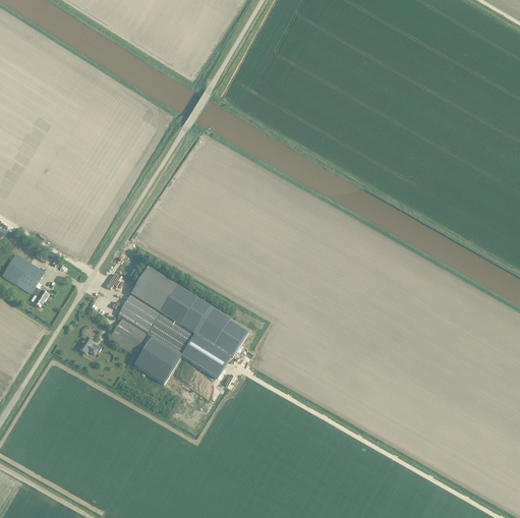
[(36,254),(46,262),(49,256),(39,249),(36,254)]
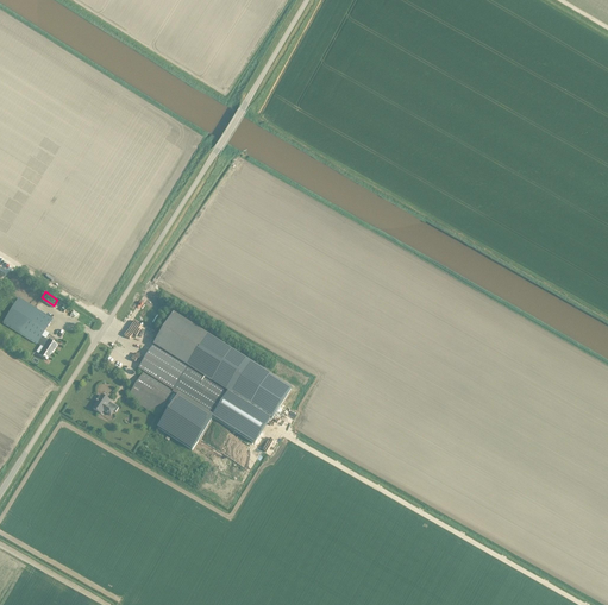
[(52,316),(19,295),(4,320),(37,340),(38,340),(42,333),(52,316)]
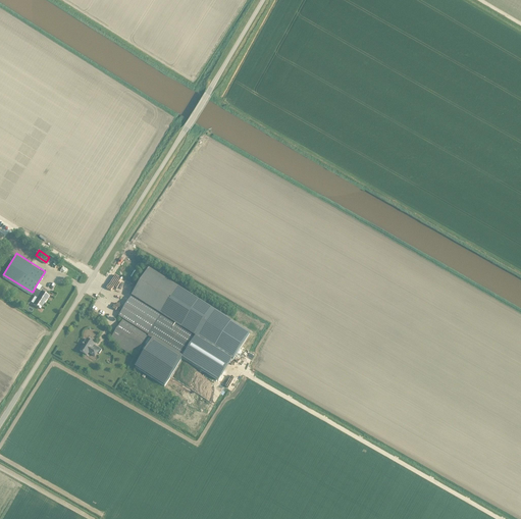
[(149,267),(133,294),(160,311),(161,310),(177,284),(149,267)]
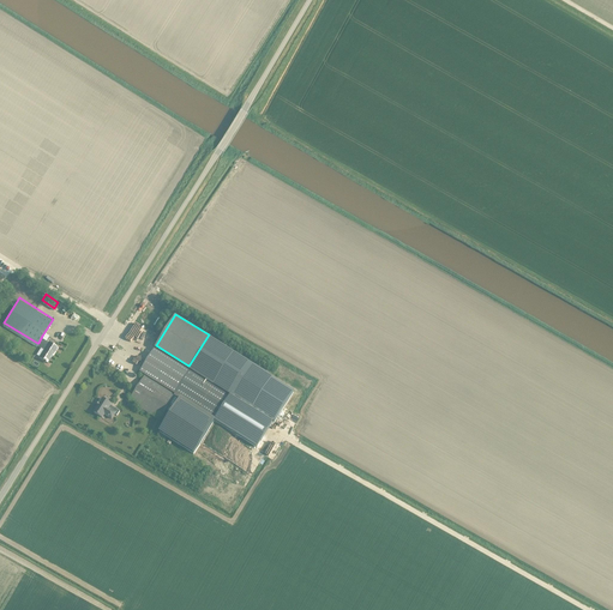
[(190,364),(212,380),(232,349),(209,334),(190,364)]
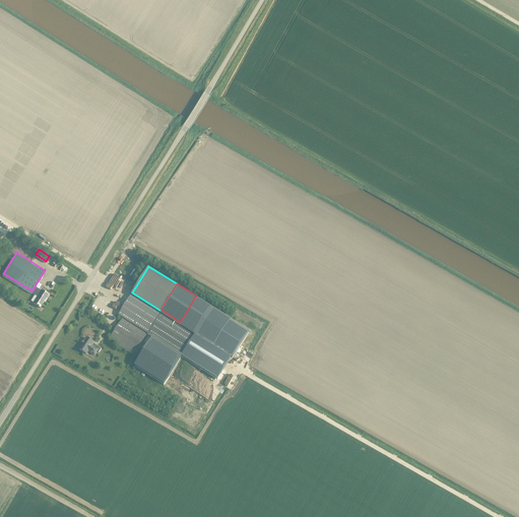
[(36,284),(33,291),(38,294),(34,301),(39,304),(40,304),(41,305),(47,297),(50,293),(42,287),(42,288),(36,284)]
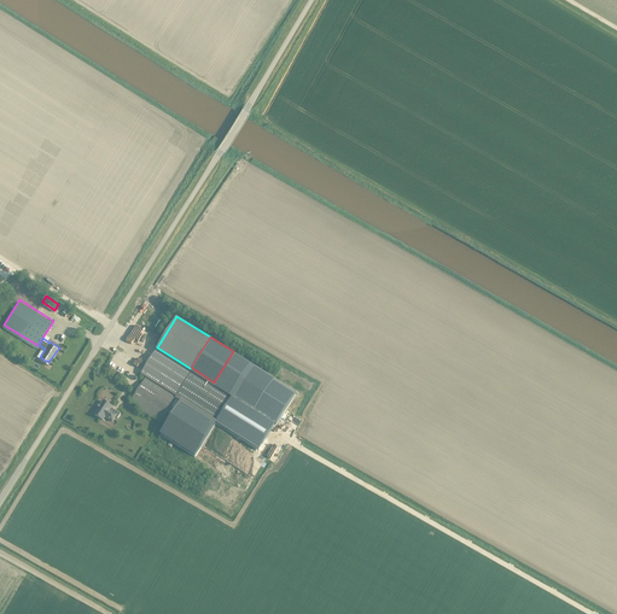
[(190,368),(157,348),(141,372),(146,374),(175,392),(190,368)]
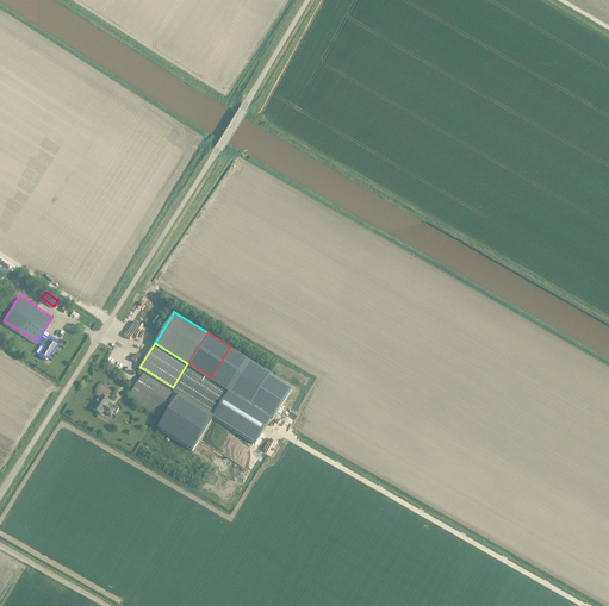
[(173,387),(172,388),(178,392),(178,391),(212,412),(228,388),(211,378),(188,362),(187,363),(173,387)]
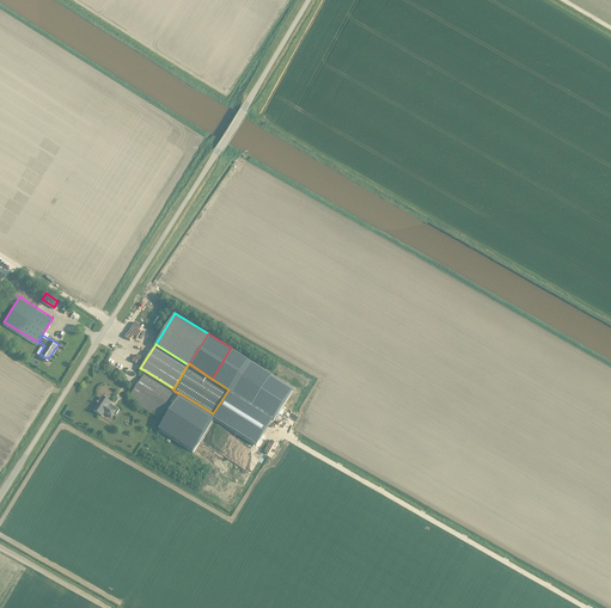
[(145,370),(129,397),(157,413),(172,390),(173,388),(145,370)]
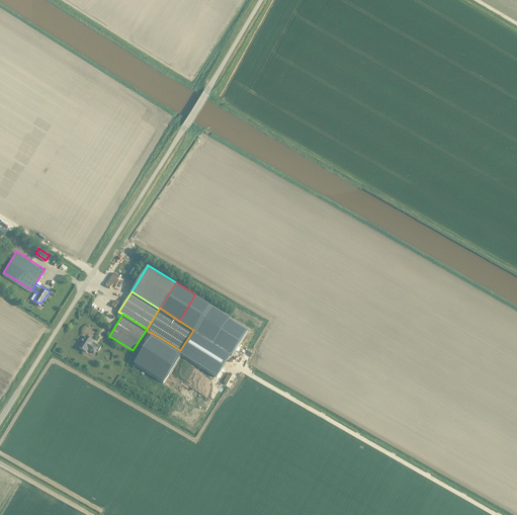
[(92,317),(85,328),(90,331),(97,320),(92,317)]
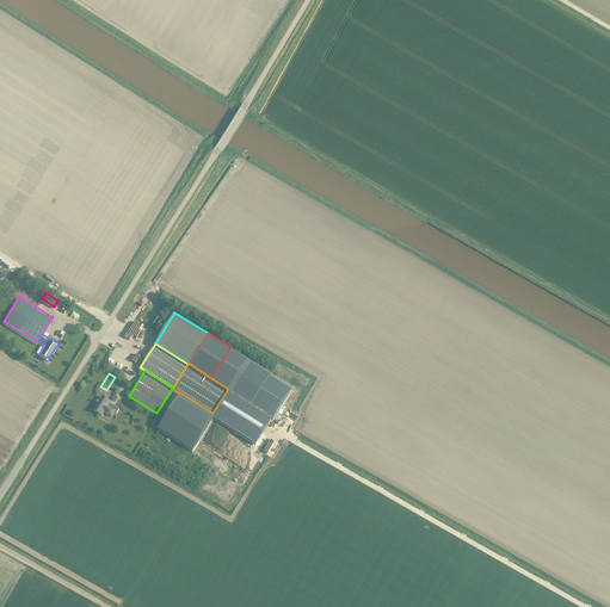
[(123,383),(117,379),(114,384),(118,389),(123,383)]
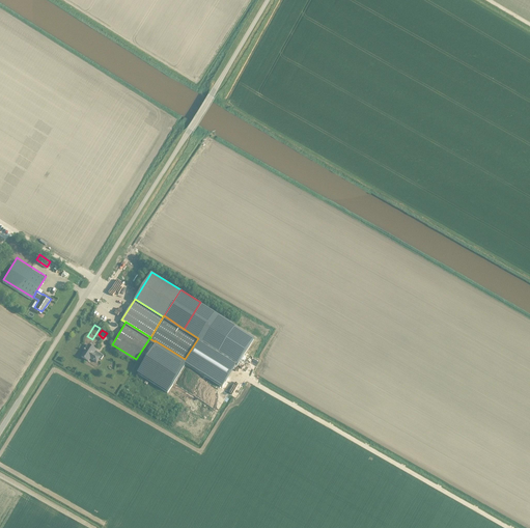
[(79,352),(84,356),(86,352),(89,354),(89,355),(94,358),(96,354),(99,355),(101,351),(92,345),(93,345),(86,340),(85,341),(84,340),(82,344),(83,345),(79,352)]
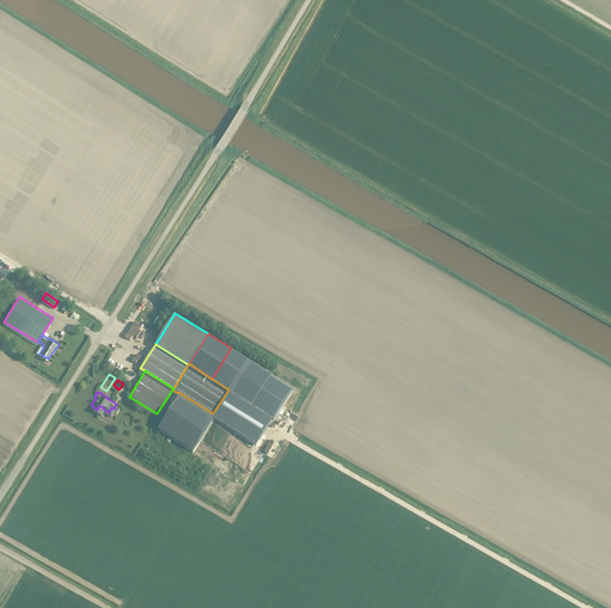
[(158,425),(191,447),(213,413),(178,392),(178,393),(158,425)]
